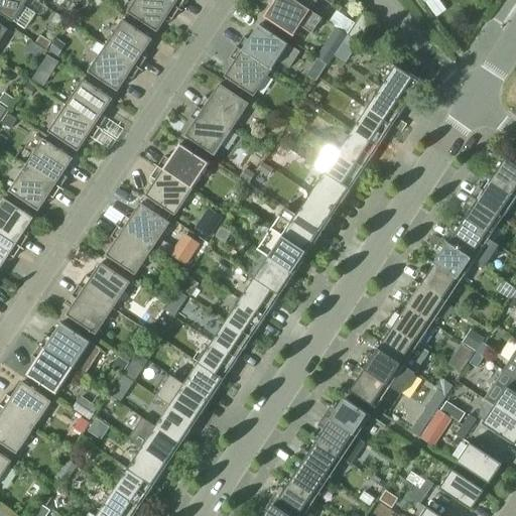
[(23,6),(26,0),(0,0),(0,13),(12,21),(13,20),(25,28),(34,13),(23,6)]
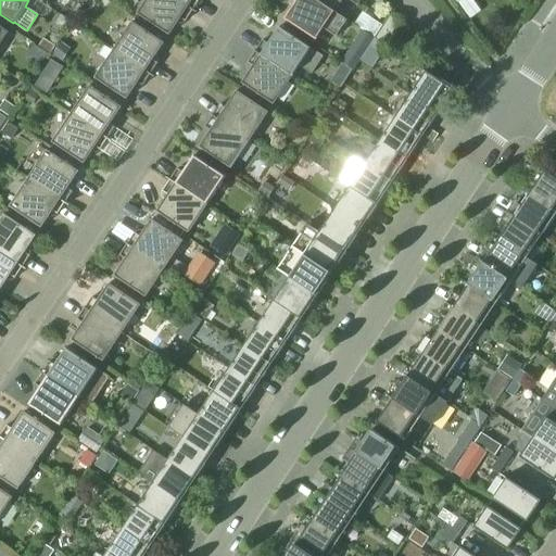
[(186,21),(192,10),(178,0),(146,0),(137,13),(168,34),(180,17),(186,21)]
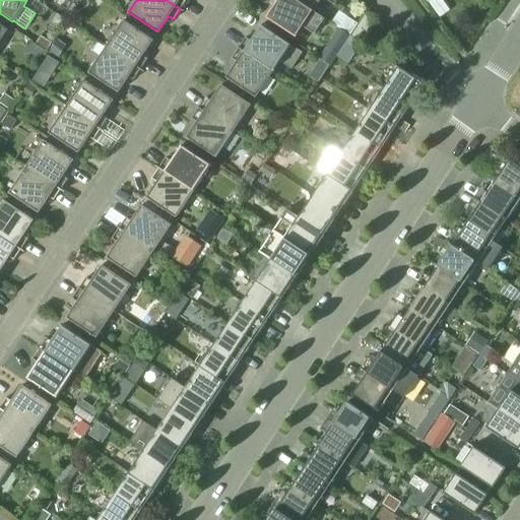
[(167,0),(180,9),(186,0),(167,0)]
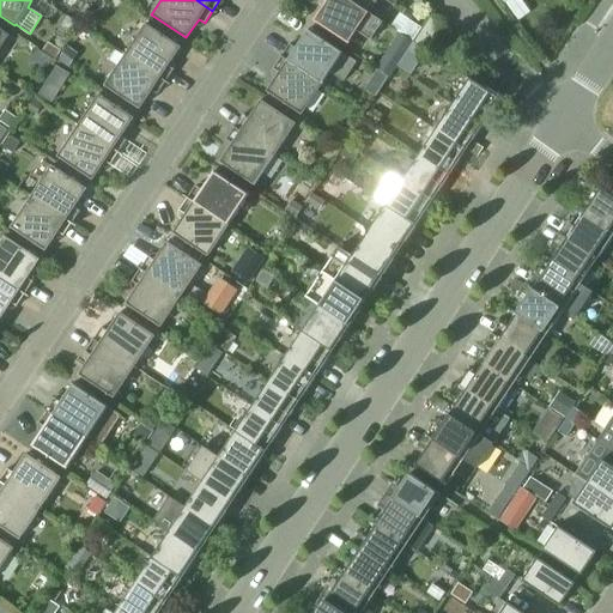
[(382,22),(369,12),(350,0),(322,0),(326,1),(314,20),(349,43),(357,30),(370,40),(382,22)]
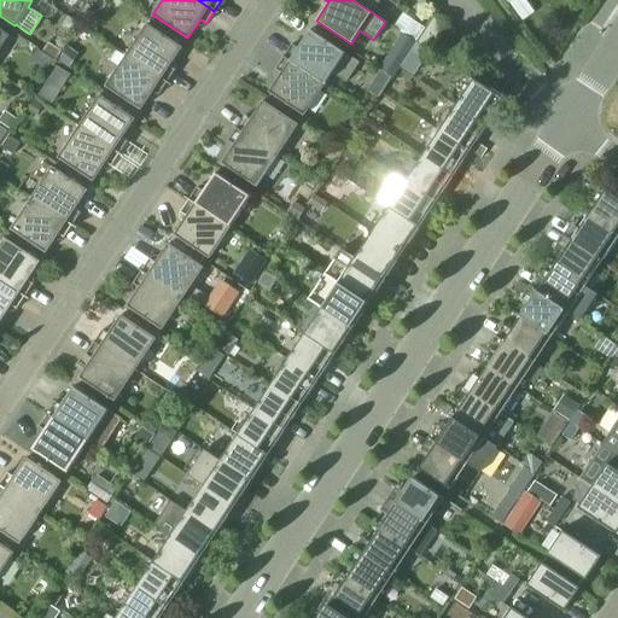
[(353,0),(372,12),(379,0),(391,0),(397,4),(400,0),(353,0)]
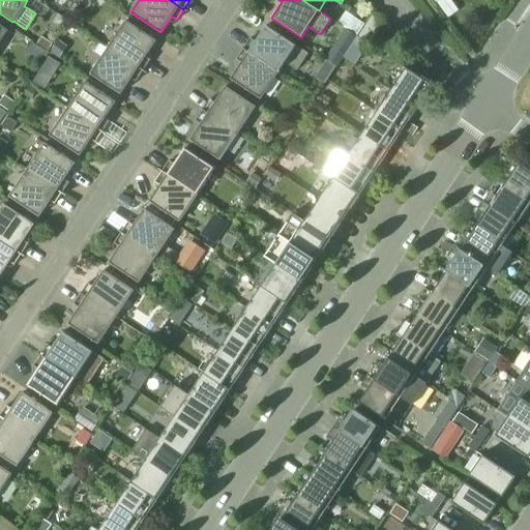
[(372,12),(356,36),(366,42),(382,20),(372,12)]
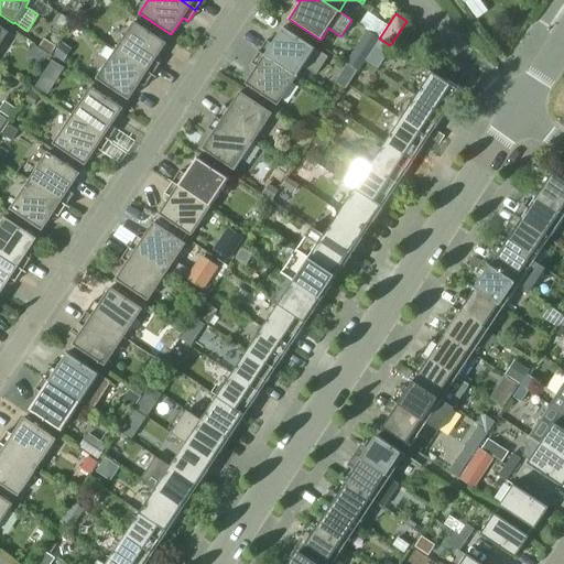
[(368,31),(379,38),(387,25),(377,18),(368,31)]
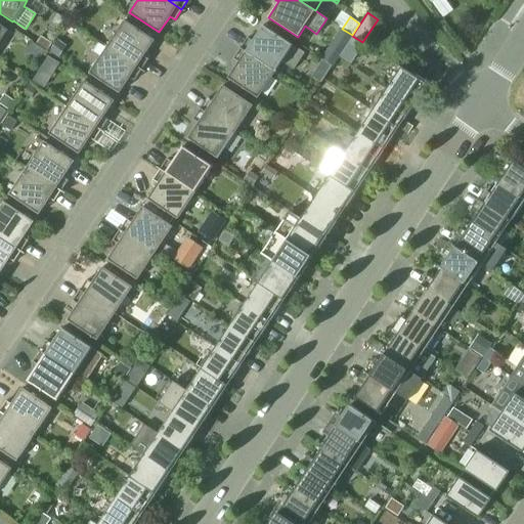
[(124,20),(106,46),(141,70),(148,59),(143,55),(154,40),(124,20)]
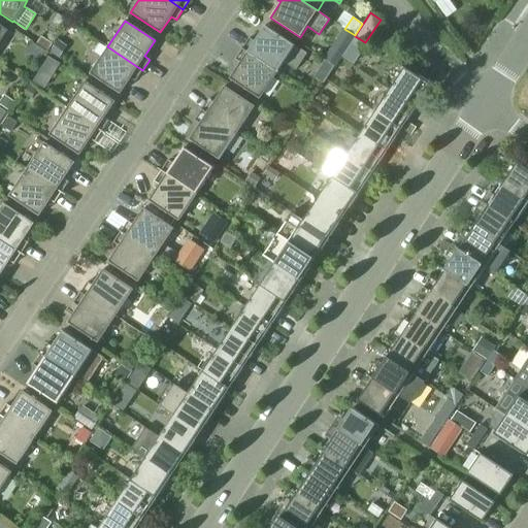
[(249,37),(241,48),(277,72),(284,62),(295,69),(306,53),(265,25),(254,41),(249,37)]
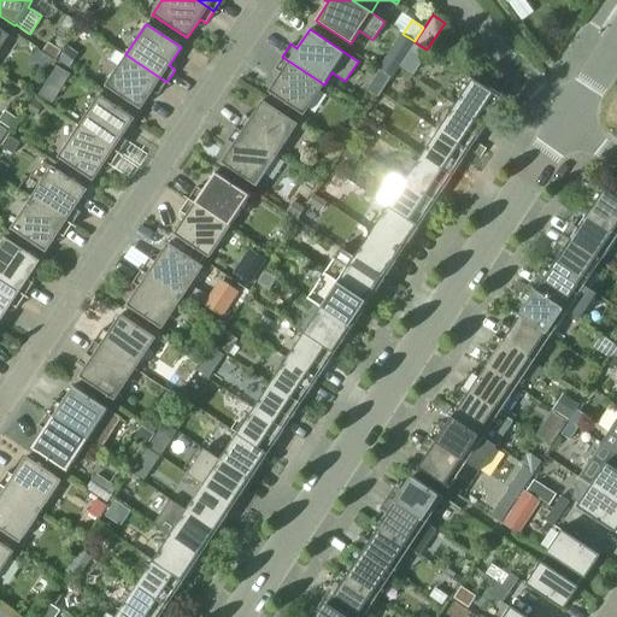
[(415,41),(403,34),(394,47),(405,54),(415,41)]
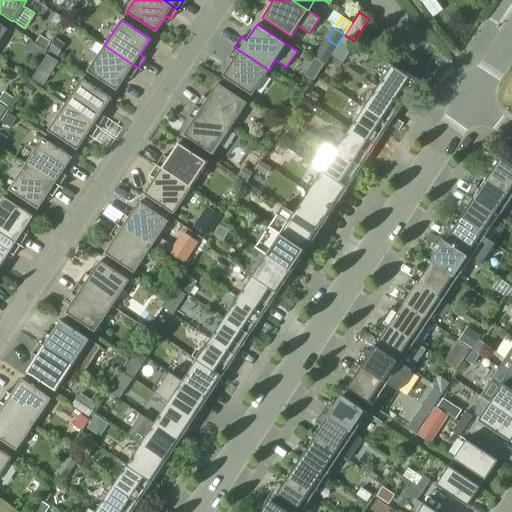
[(35,42),(47,50),(52,43),(40,35),(35,42)]
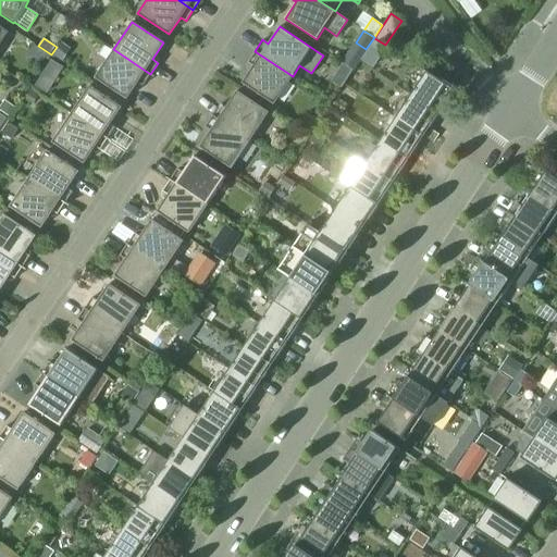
[(71,48),(61,41),(52,54),(62,61),(71,48)]
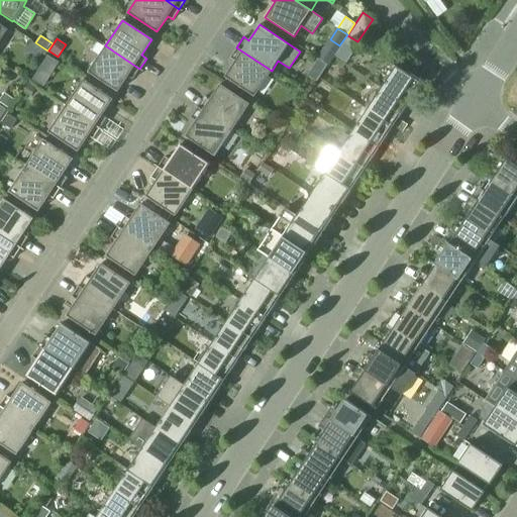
[(132,79),(139,69),(105,45),(88,72),(117,92),(127,76),(132,79)]
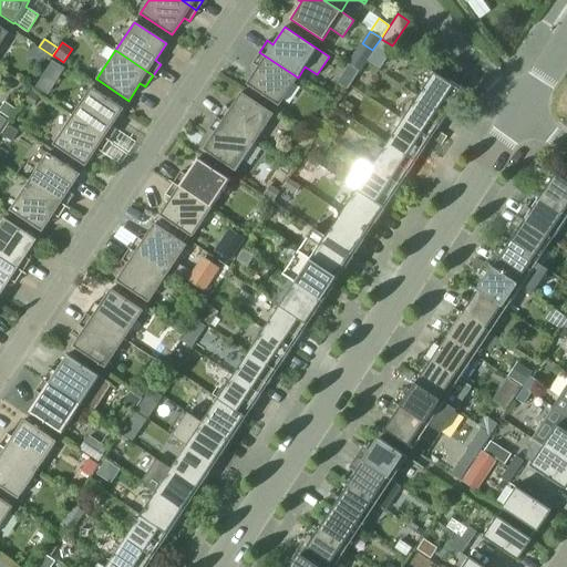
[(278,105),(298,78),(259,52),(253,63),(258,66),(246,84),(278,105)]
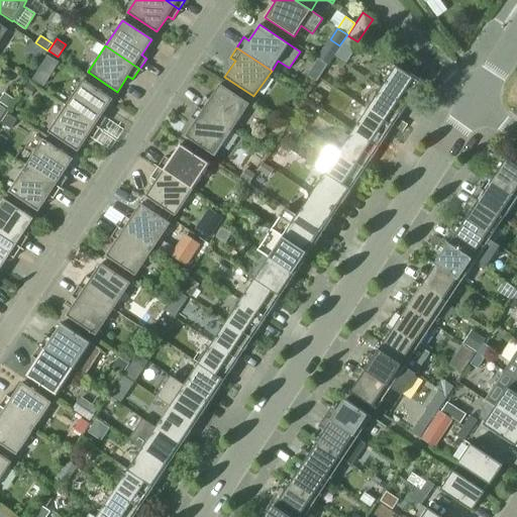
[(395,66),(381,88),(405,104),(419,82),(395,66)]
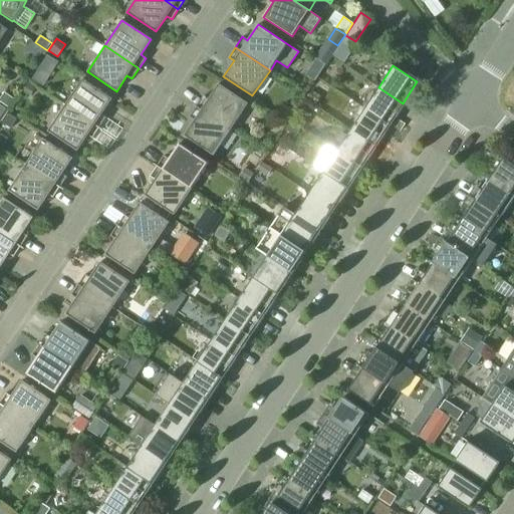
[(82,79),(65,104),(99,127),(106,117),(101,114),(111,98),(82,79)]
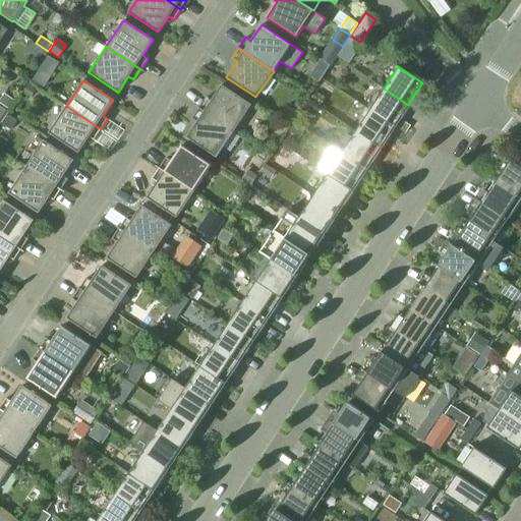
[(36,90),(27,83),(21,93),(30,98),(36,90)]
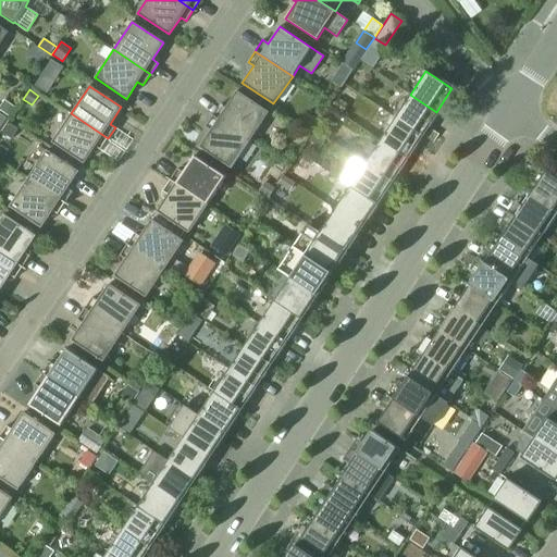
[(220,103),(212,115),(249,140),(268,112),(236,90),(225,108),(220,103)]
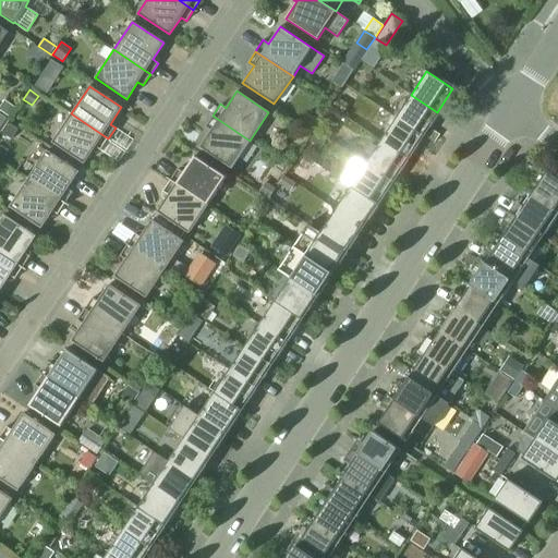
[(422,135),(437,112),(411,95),(396,118),(422,135)]
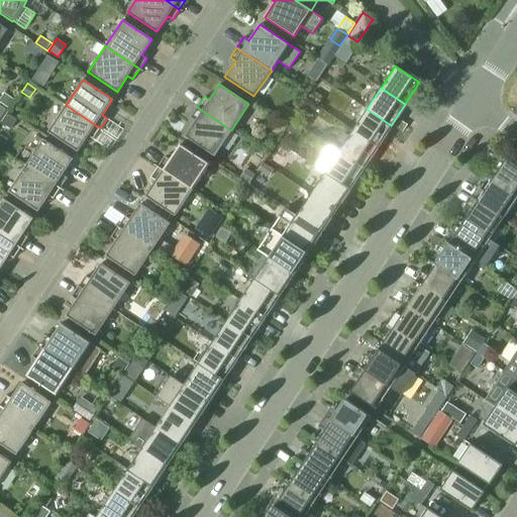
[(309,99),(318,105),(323,97),(314,91),(309,99)]
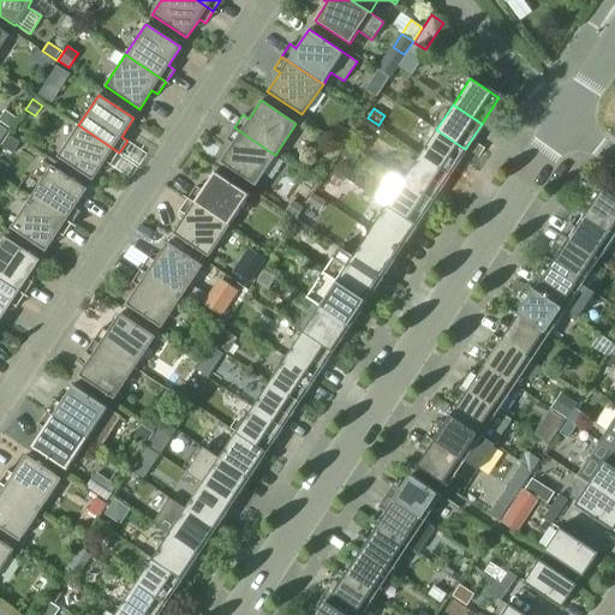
[(0,118),(0,121),(10,129),(17,118),(5,111),(0,118)]
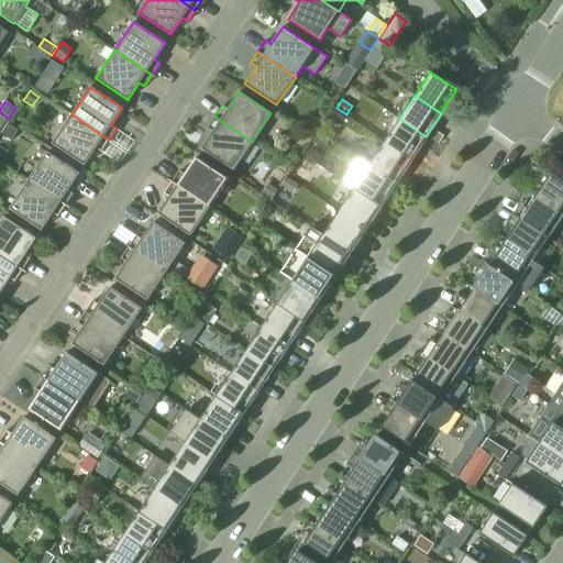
[(322,122),(309,113),(300,125),(313,135),(322,122)]
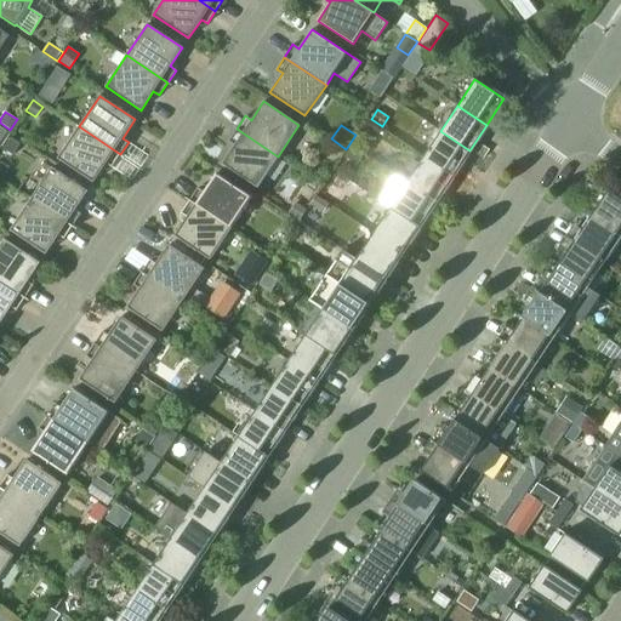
[(112,167),(120,154),(79,126),(58,158),(93,182),(106,163),(112,167)]
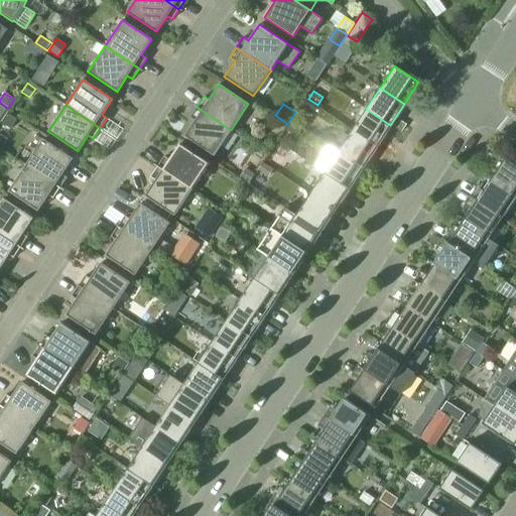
[(214,155),(231,130),(197,107),(189,117),(195,121),(184,136),(214,155)]
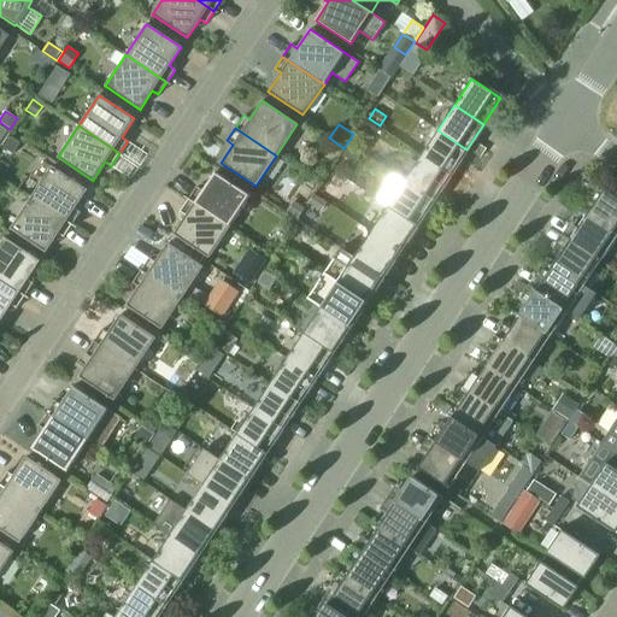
[(450,175),(466,150),(438,130),(421,156),(450,175)]
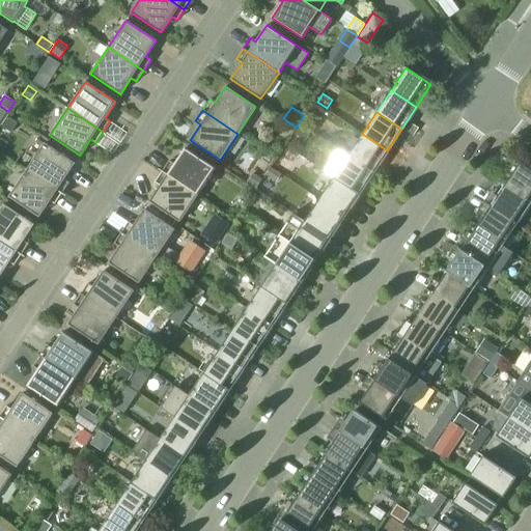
[(11,132),(17,122),(9,117),(3,127),(11,132)]
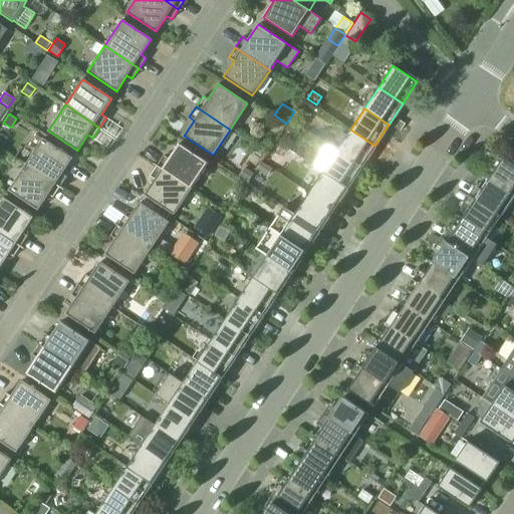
[(286,131),(296,137),(300,129),(290,122),(286,131)]
